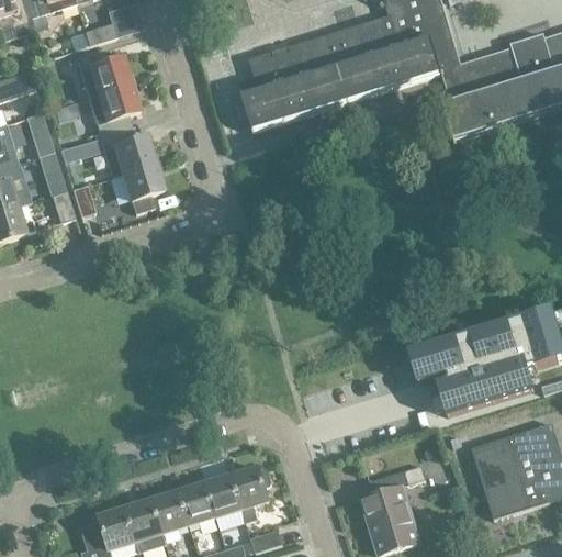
[(0,0),(0,26),(1,28),(4,41),(40,30),(31,0),(0,0)]
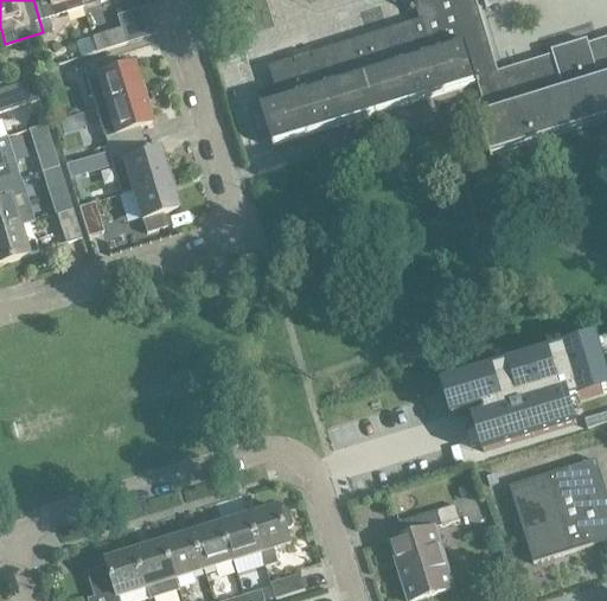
[(33,0),(43,32),(51,30),(48,14),(82,5),(81,0),(33,0)]
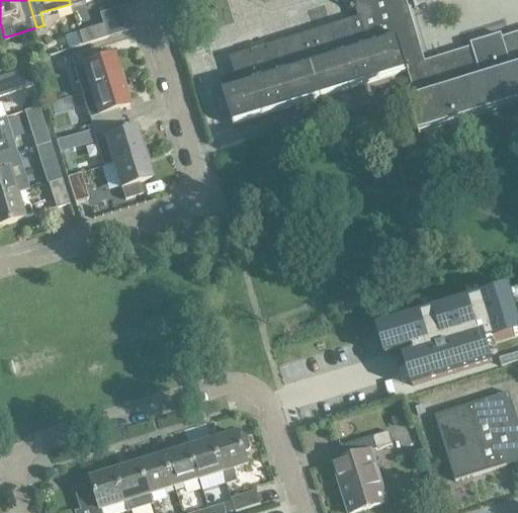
[(420,129),(517,98),(517,31),(424,62),(406,0),(413,0),(414,4),(427,0),(355,0),(360,16),(231,56),(237,76),(250,72),(252,79),(225,88),(224,86),(222,87),(233,123),(235,122),(235,120),(407,68),(408,70),(409,69),(417,95),(411,97),(410,96),(408,96),(419,132),(420,131),(420,129)]
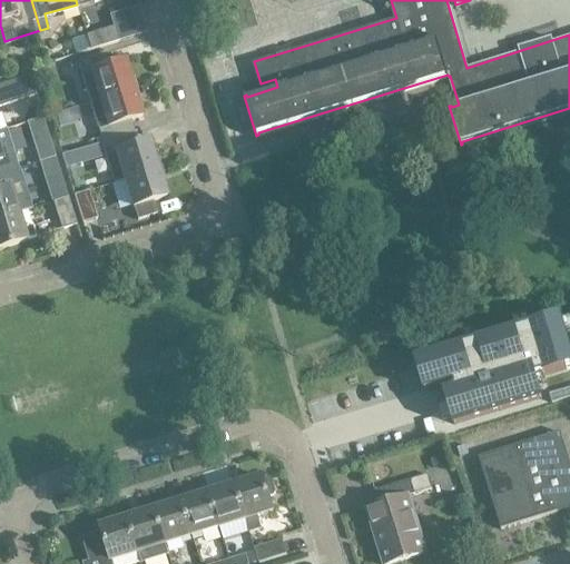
[(90,47),(118,38),(114,23),(86,32),(90,47)]
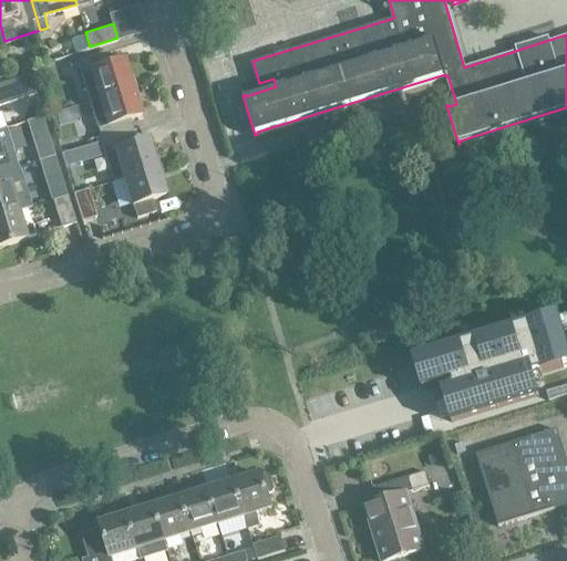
[(134,81),(131,82),(124,60),(113,63),(107,49),(78,58),(82,72),(90,100),(136,85),(134,81)]
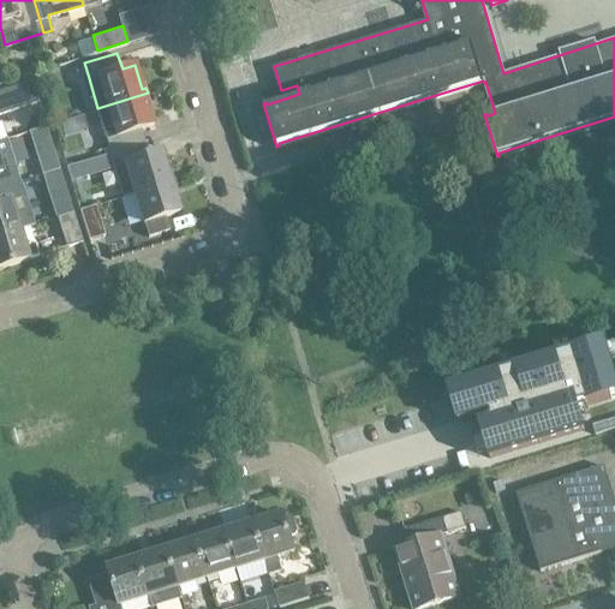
[(0,111),(39,100),(33,78),(0,88),(0,111)]
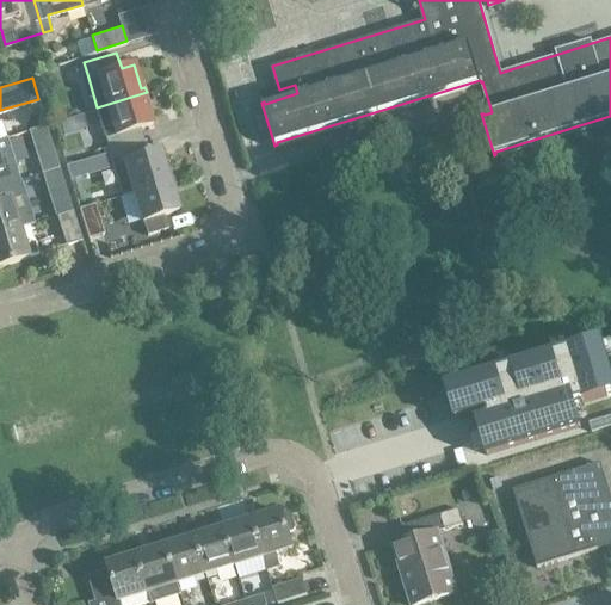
[(140,127),(152,122),(144,98),(148,97),(147,92),(97,107),(106,136),(110,149),(143,140),(140,127)]
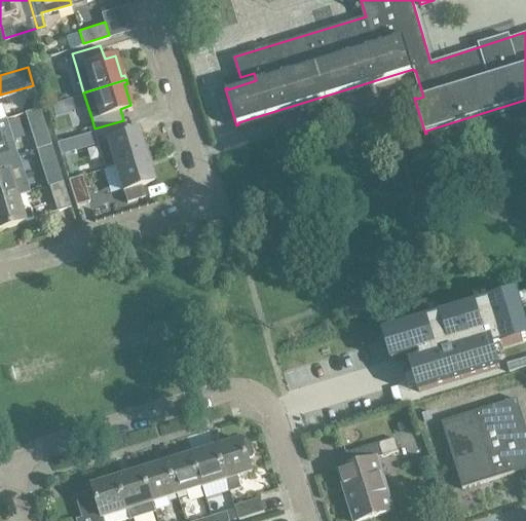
[(57,136),(87,131),(83,107),(52,113),(57,136)]
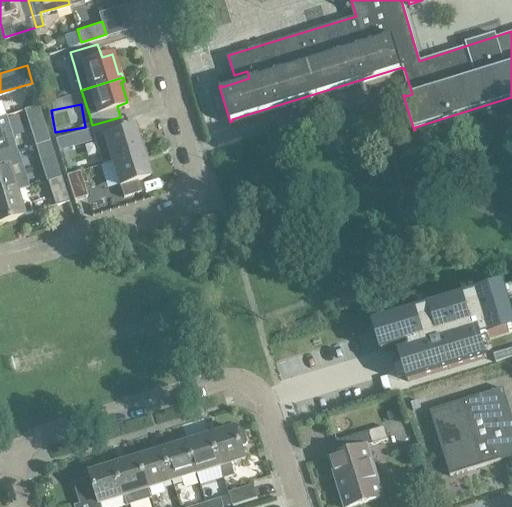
[(0,154),(12,150),(28,145),(26,137),(14,141),(6,112),(0,114),(0,154)]
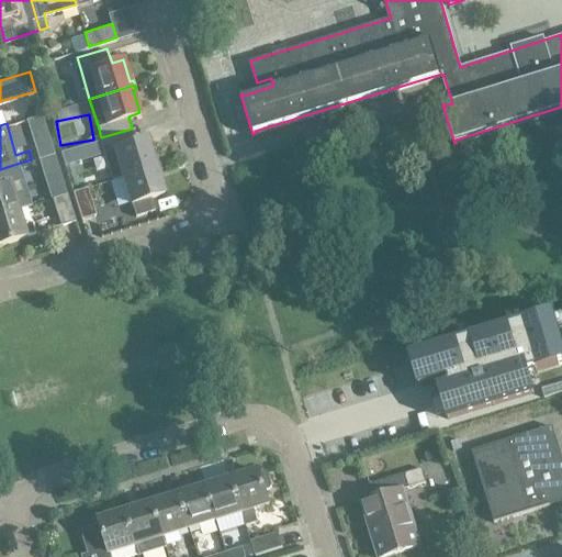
[(158,159),(154,160),(147,137),(136,141),(132,129),(101,137),(105,151),(112,148),(120,176),(159,164),(158,159)]
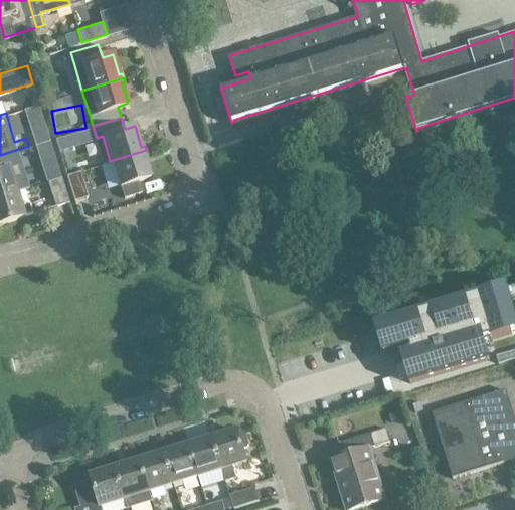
[(44,121),(30,126),(35,144),(49,139),(44,121)]
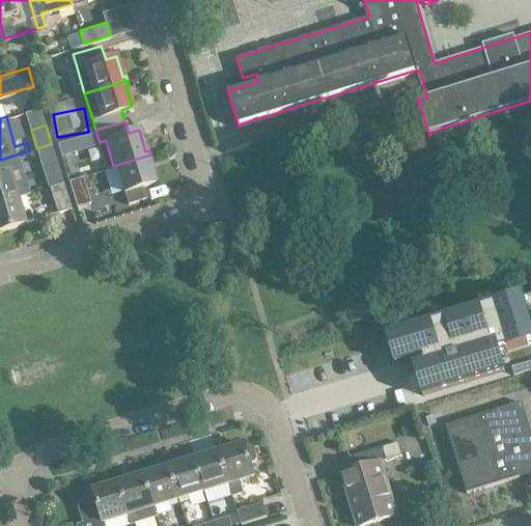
[(68,148),(71,159),(98,154),(95,143),(68,148)]
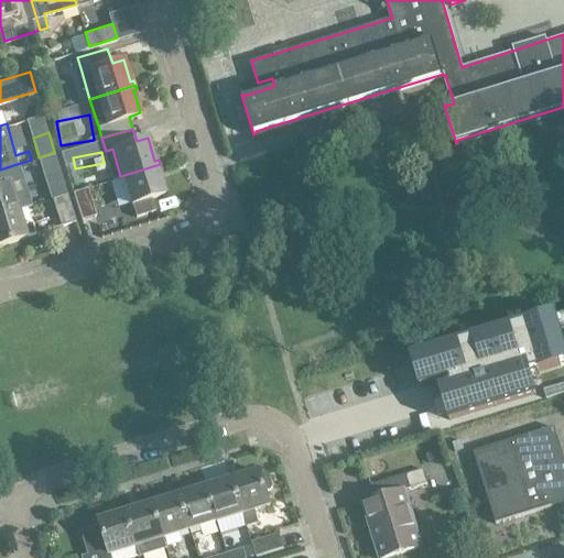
[(152,196),(164,193),(158,170),(161,168),(160,164),(110,179),(114,190),(125,187),(129,204),(130,203),(134,216),(155,208),(152,196)]
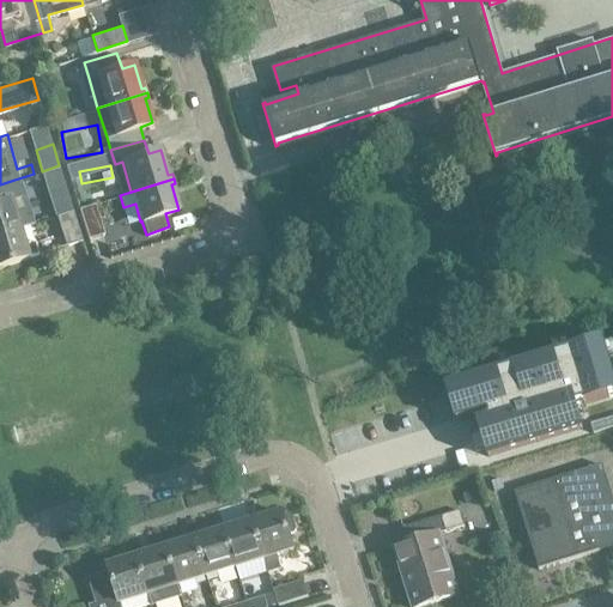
[(0,231),(18,226),(13,210),(23,206),(14,180),(0,184),(0,231)]
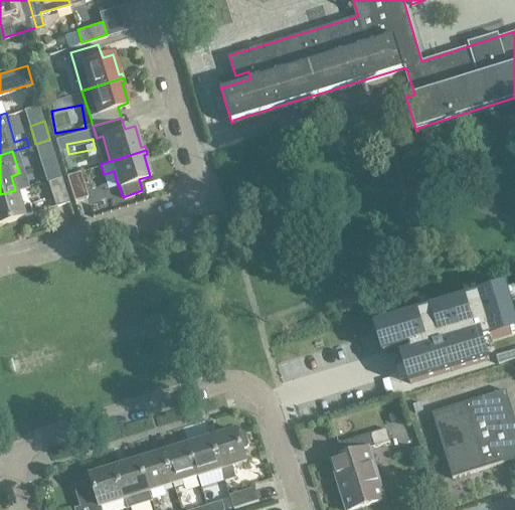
[(74,198),(88,194),(79,170),(66,174),(74,198)]
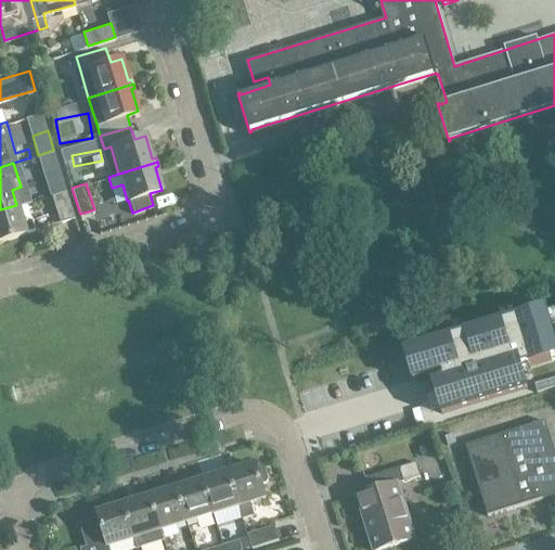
[(52,193),(60,220),(74,216),(66,189),(52,193)]
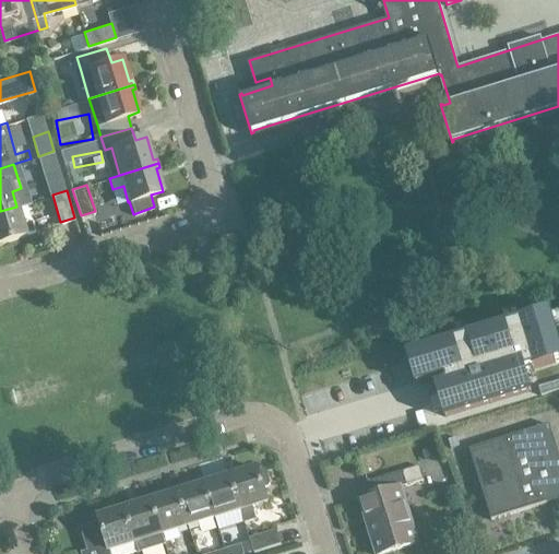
[(114,203),(99,204),(102,222),(116,221),(114,203)]
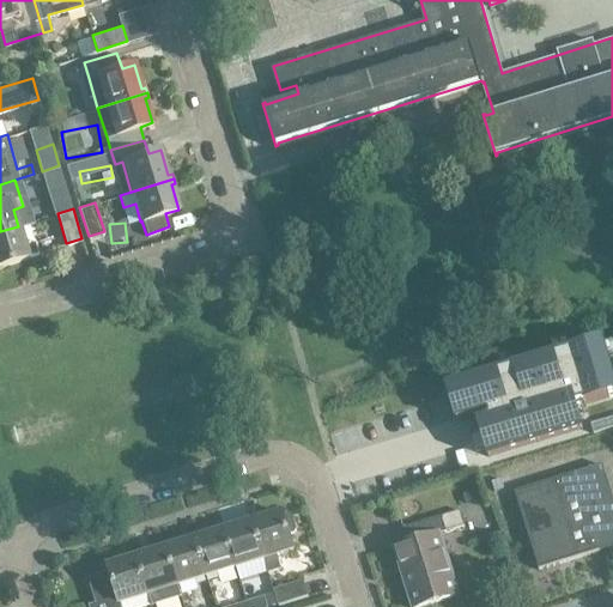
[(18,226),(0,231),(0,265),(37,254),(34,241),(24,244),(18,226)]
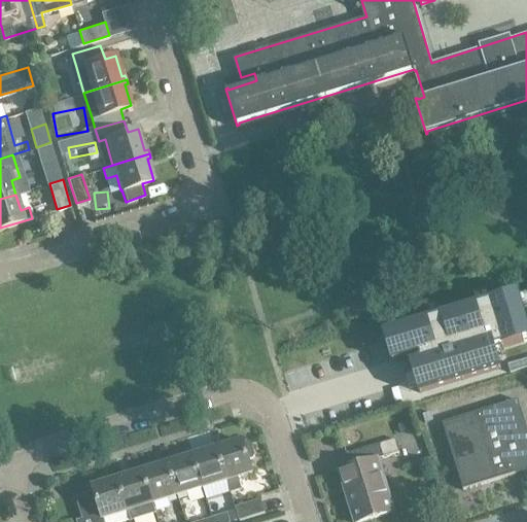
[(390,328),(385,329),(393,358),(420,351),(422,356),(412,359),(420,389),(492,368),(501,364),(496,346),(526,336),(526,315),(524,306),(521,293),(520,289),(488,299),(476,303),(445,312),(432,315),(402,324),(390,328)]
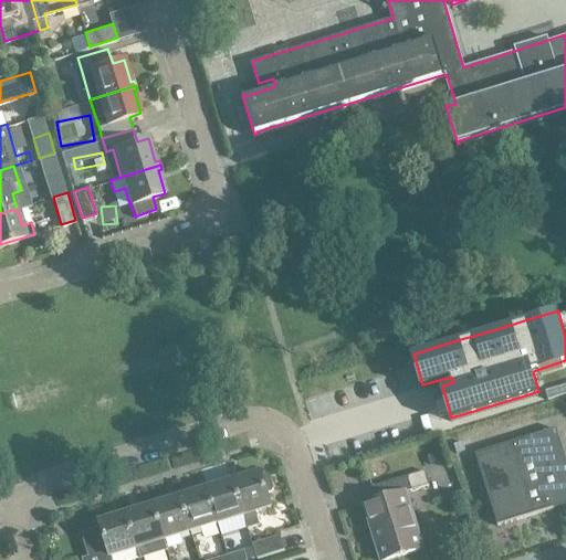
[(514,437),(474,451),(498,522),(553,505),(565,500),(565,474),(552,426),(531,433),(514,437)]
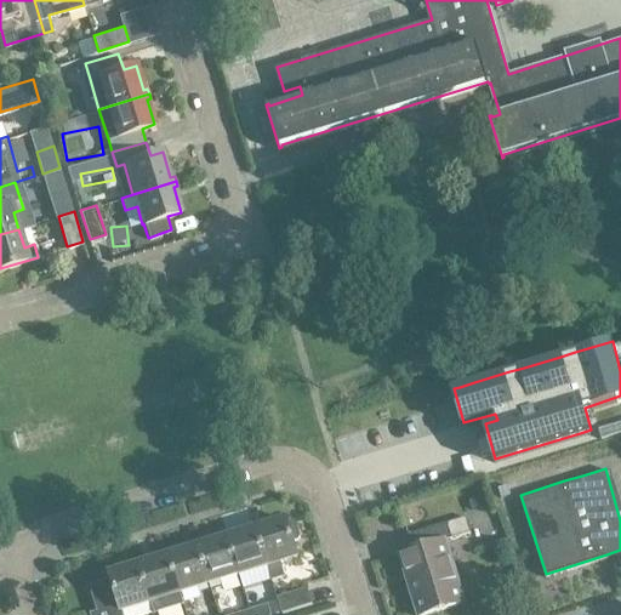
[(445,536),(451,535),(471,529),(466,513),(408,531),(412,546),(399,551),(419,613),(465,599),(445,536)]
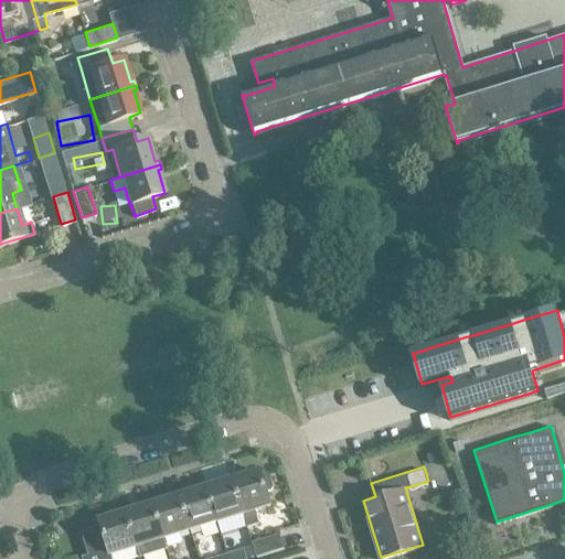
[(272,487),(273,484),(268,471),(266,469),(260,470),(259,468),(233,476),(243,509),(247,524),(258,520),(255,506),(270,502),(266,488),(272,487)]
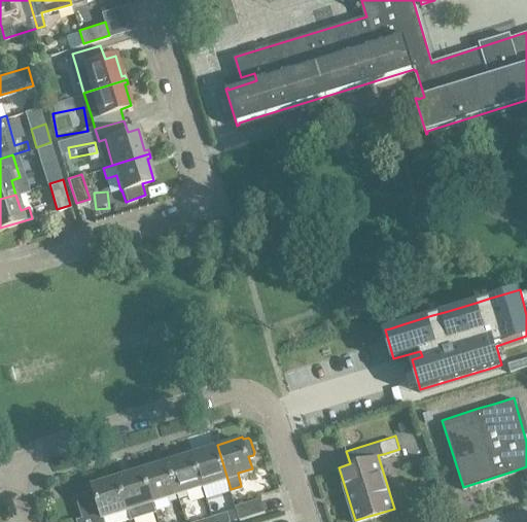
[(191,452),(201,484),(226,476),(217,445),(191,452)]
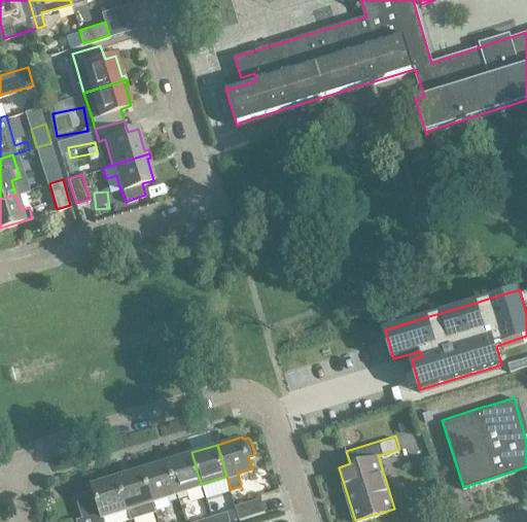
[(201,484),(191,452),(189,447),(175,451),(177,457),(167,460),(176,492),(201,484)]
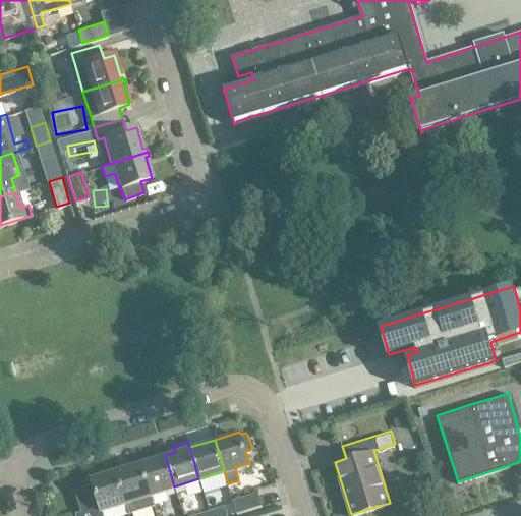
[(174,486),(165,455),(139,462),(150,494),(174,486)]
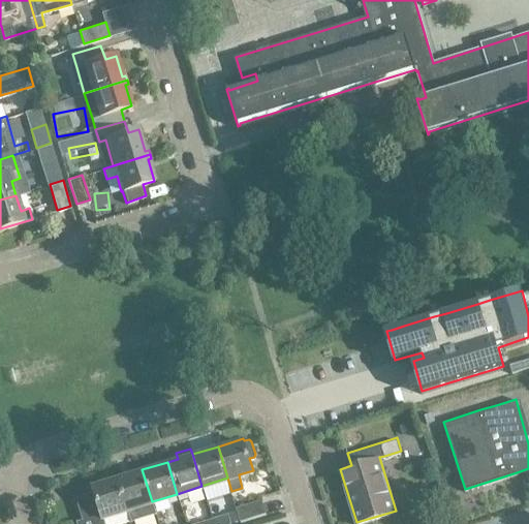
[(118,478),(127,509),(130,519),(155,512),(152,501),(142,469),(118,478)]
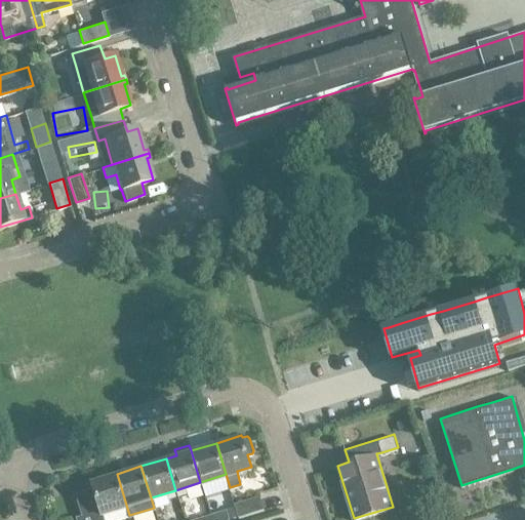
[(77,519),(104,519),(103,513),(126,505),(117,474),(91,481),(93,487),(76,492),(83,514),(76,516),(77,519)]
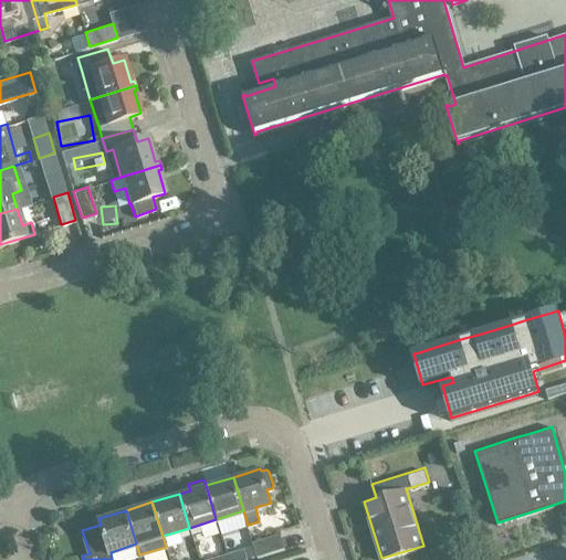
[(257,555),(284,547),(280,532),(252,540),(257,555)]
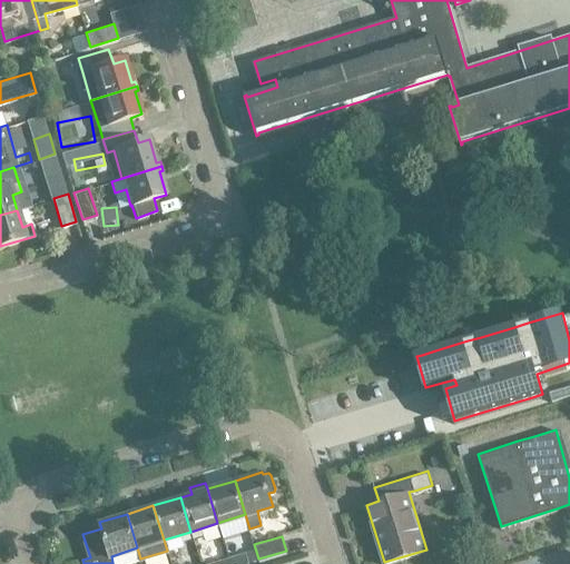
[(228,555),(231,563),(242,563),(249,562),(245,551),(228,555)]
